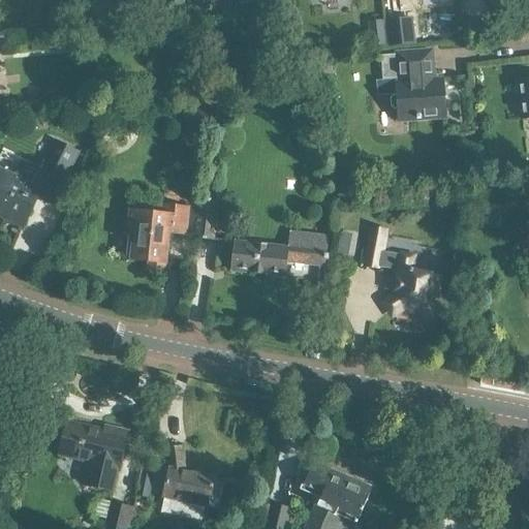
[(231,23),(230,10),(217,12),(218,24),(231,23)]
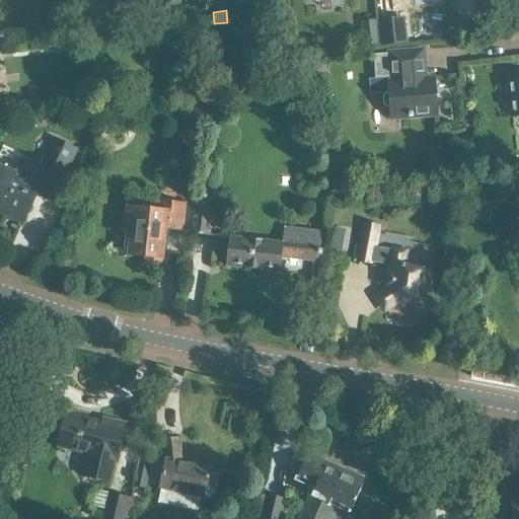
[(62,18),(48,19),(49,33),(63,32),(62,18)]
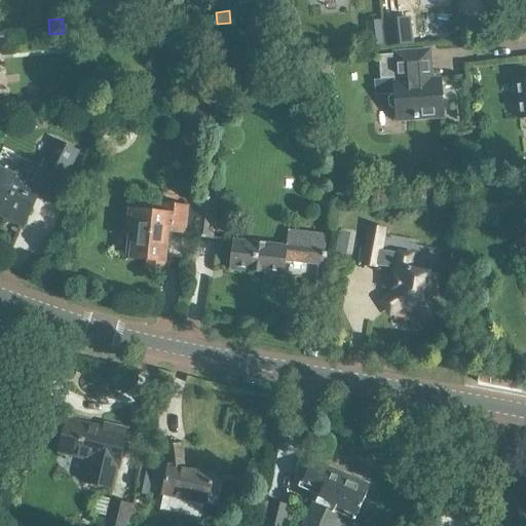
[(383,45),(380,21),(367,23),(370,47),(383,45)]
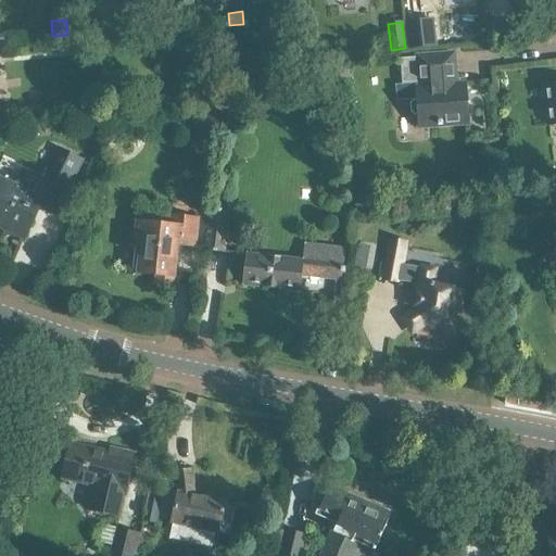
[(434,47),(432,22),(405,24),(408,49),(434,47)]
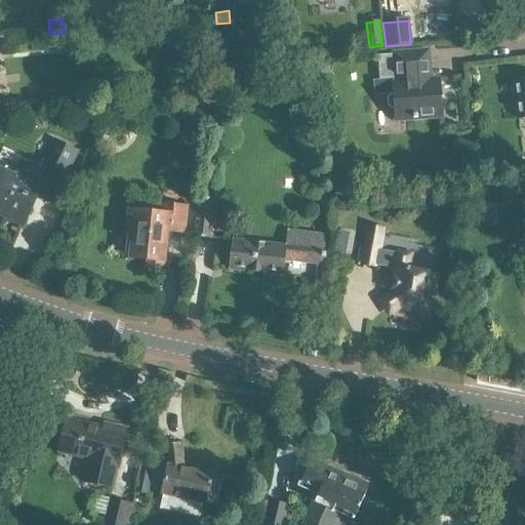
[(51,47),(66,46),(66,34),(50,35),(51,47)]
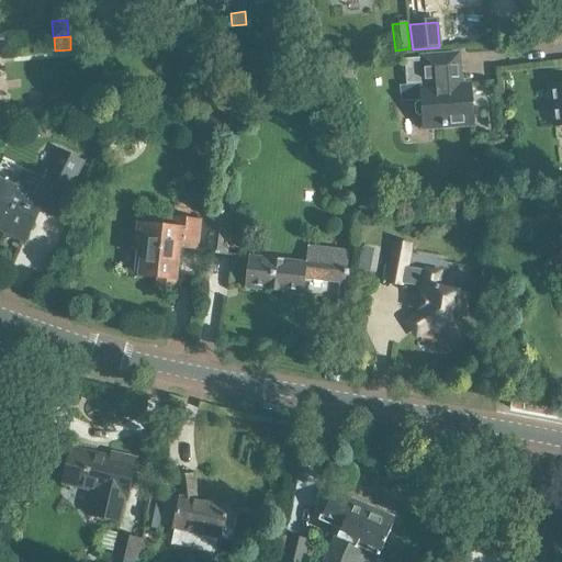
[(418,119),(423,119),(424,131),(473,125),(469,88),(460,89),(457,55),(420,58),(420,59),(404,60),(406,87),(420,85),(422,102),(416,103),(413,105),(414,114),(418,119)]
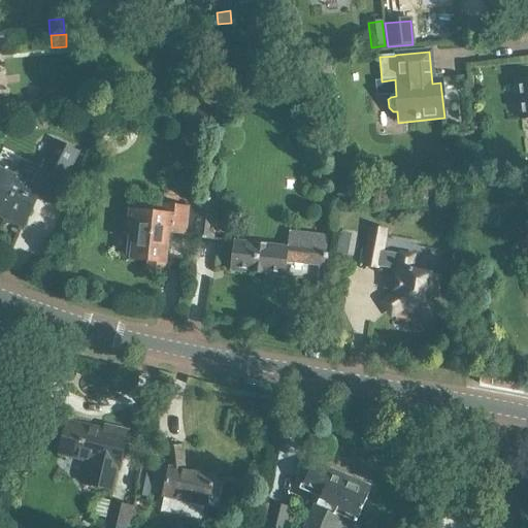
[(527,79),(516,81),(520,121),(527,119),(527,79)]
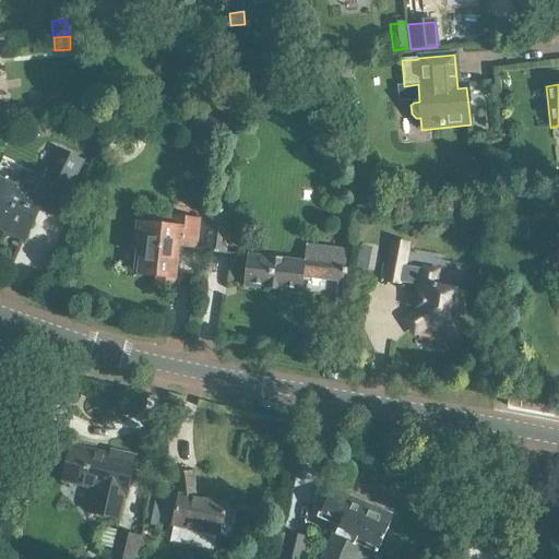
[(86,132),(100,131),(99,119),(85,119),(86,132)]
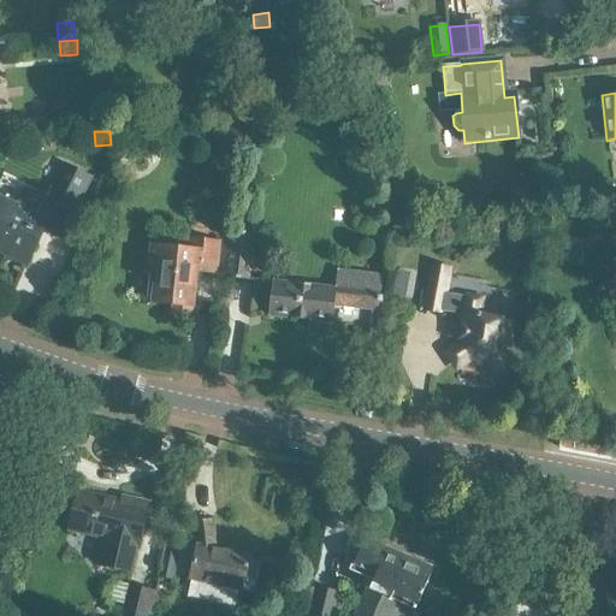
[(60,237),(72,213),(90,177),(64,163),(46,197),(25,187),(16,207),(0,200),(0,244),(5,247),(3,253),(25,264),(42,229),(60,237)]
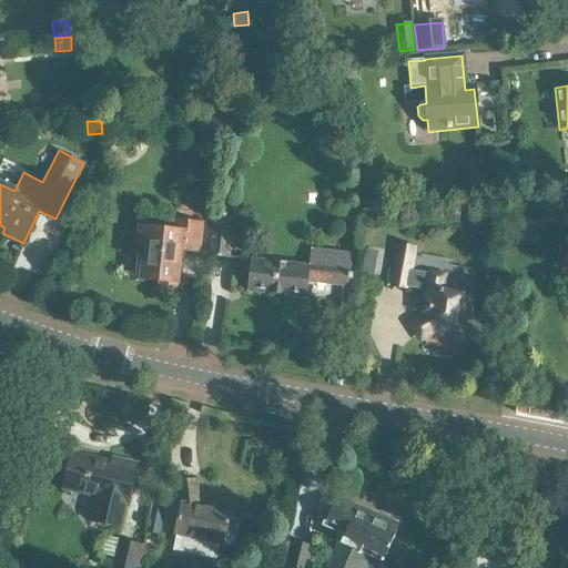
[(214,214),(210,250),(209,255),(231,257),(235,215),(214,214)]
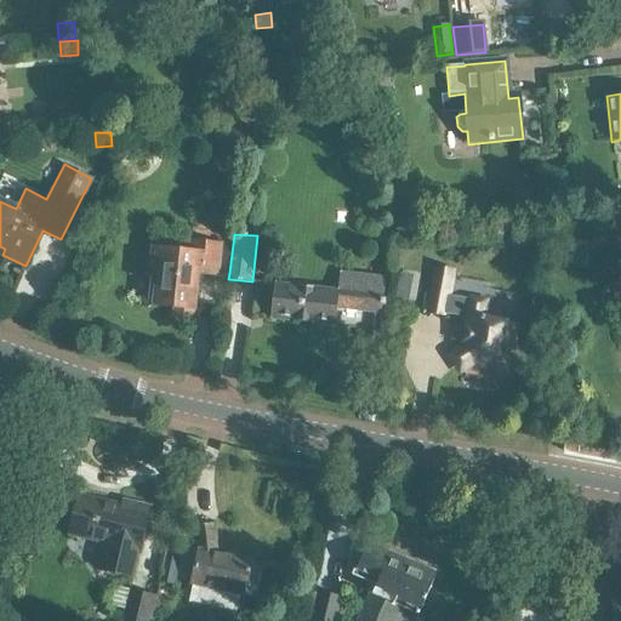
[(620,248),(620,235),(607,235),(607,248),(610,248),(609,251),(620,251),(620,248)]
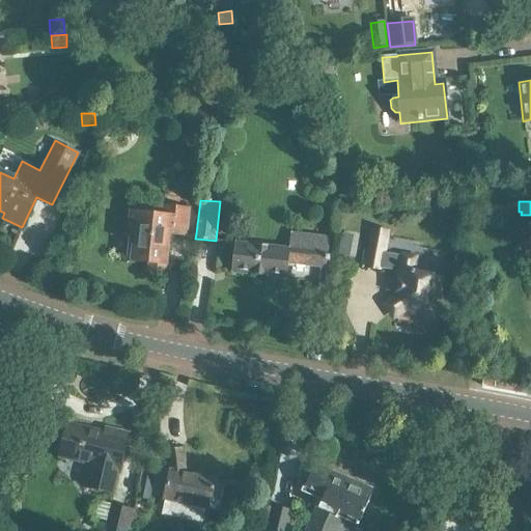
[(131,214),(129,233),(127,256),(133,257),(133,260),(149,261),(148,272),(164,273),(168,233),(185,235),(187,211),(162,207),(161,217),(131,214)]
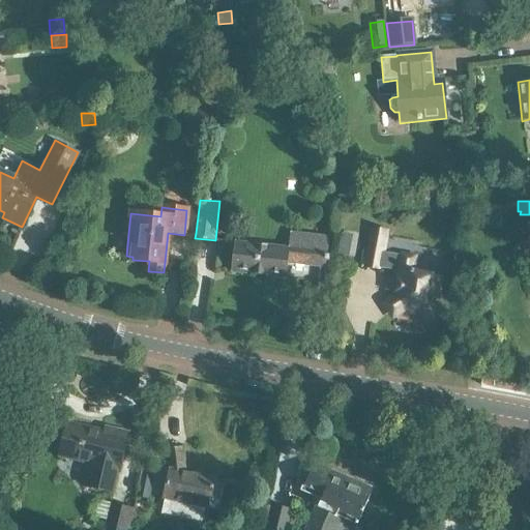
[(380,269),(380,268),(398,271),(393,297),(384,304),(393,318),(403,311),(421,313),(429,323),(441,315),(434,303),(438,277),(410,272),(412,257),(383,252),(387,231),(373,229),(372,230),(367,230),(360,261),(367,262),(366,267),(380,269)]
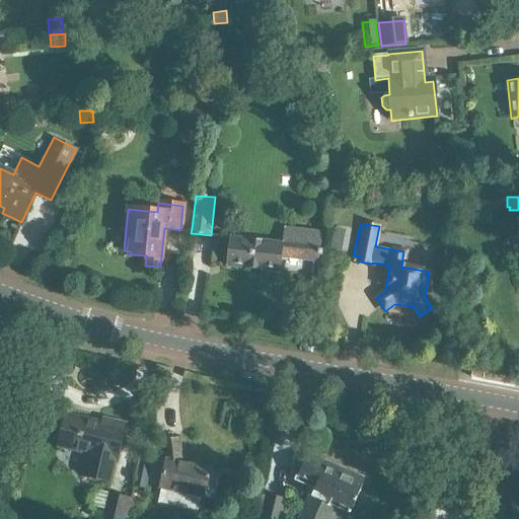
[(279,273),(281,258),(317,263),(321,233),(285,229),(284,238),(283,243),(229,237),(226,267),(279,273)]
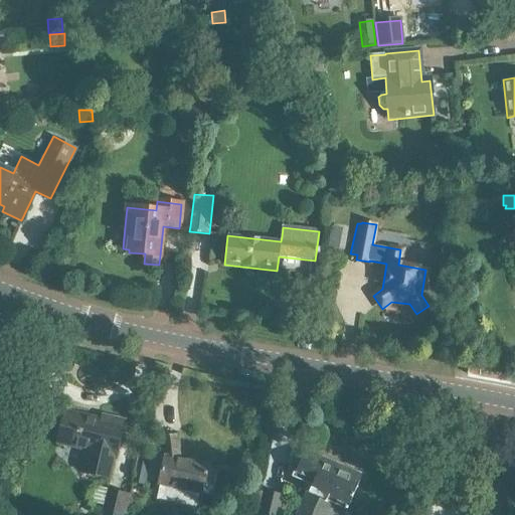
[(81,474),(110,481),(124,420),(109,416),(108,420),(65,410),(57,445),(87,452),(81,474)]
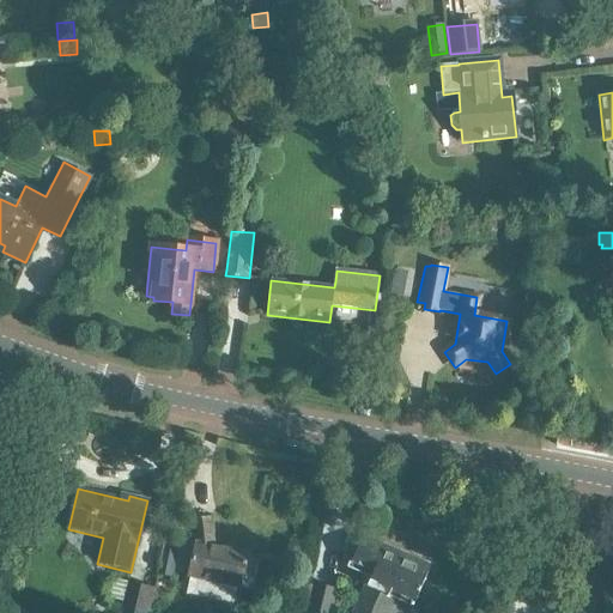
[(189,575),(192,575),(187,595),(234,605),(237,588),(241,588),(254,590),(260,558),(248,554),(214,546),(210,517),(193,519),(196,541),(188,540),(184,559),(193,560),(189,575)]
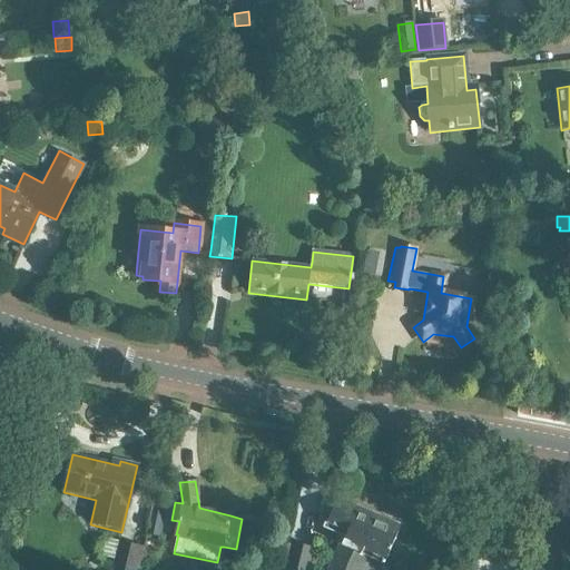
[(163,524),(167,502),(154,499),(149,522),(163,524)]
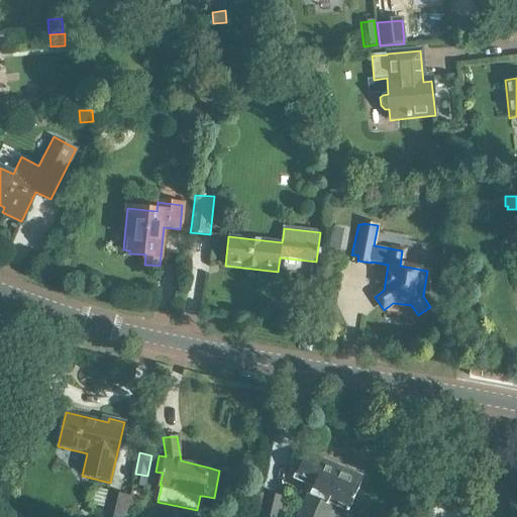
[(298,516),(331,516),(336,508),(348,513),(364,477),(306,452),(297,475),(310,481),(308,486),(307,485),(304,492),(308,494),(298,516)]
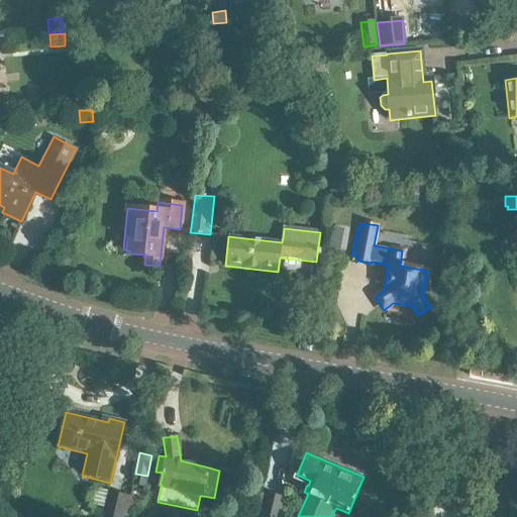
[(102,516),(126,516),(130,496),(108,491),(102,516)]
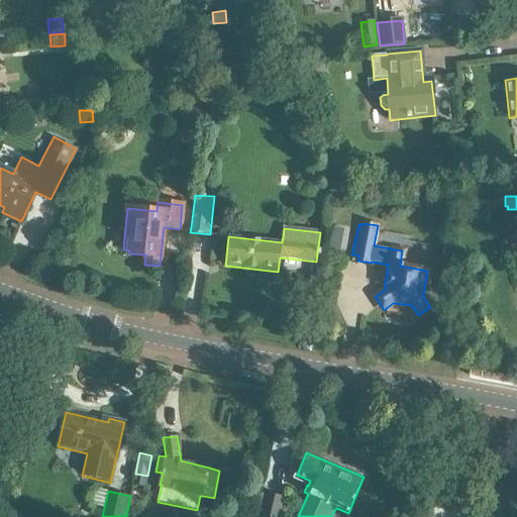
[(279,516),(284,498),(267,494),(261,516),(279,516)]
